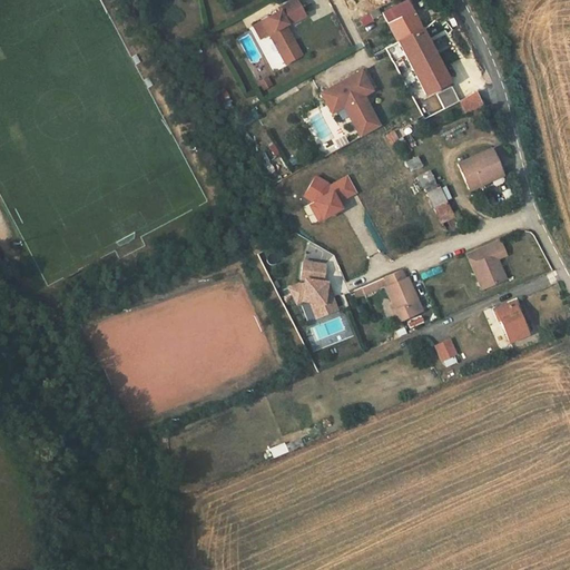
[(278,11),(266,18),(273,30),(268,33),(278,50),(294,41),(285,25),(291,21),(292,23),(304,16),(295,0),(292,0),(277,9),(278,11)]
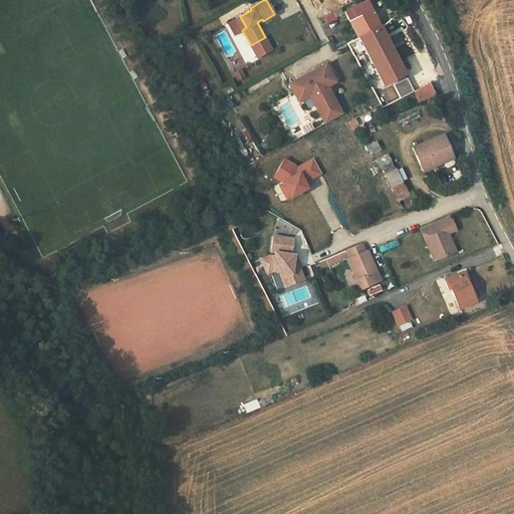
[(369,0),(366,0),(365,1),(370,10),(374,8),(369,0)]
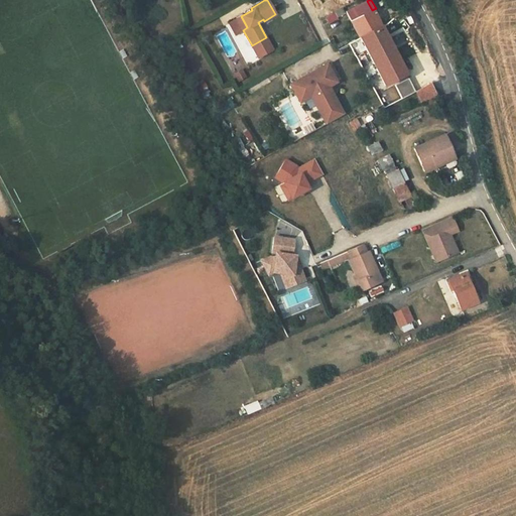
[(367,1),(346,12),(354,27),(360,38),(381,27),(372,10),(367,1)]
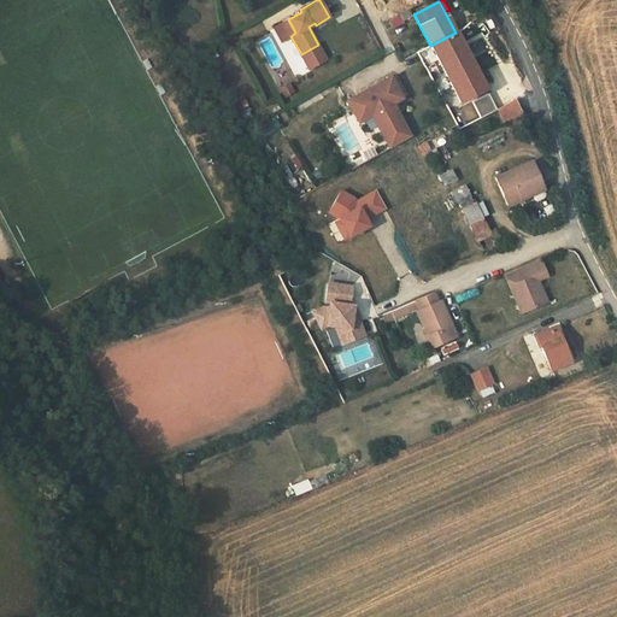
[(410,16),(407,10),(400,13),(403,19),(410,16)]
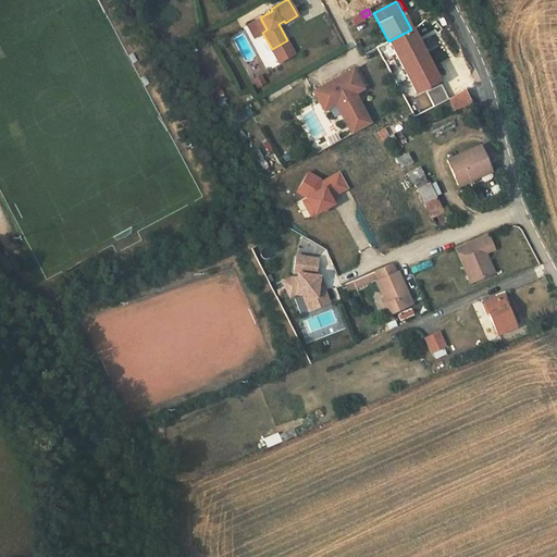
[(431,15),(423,20),(429,27),(435,23),(431,15)]
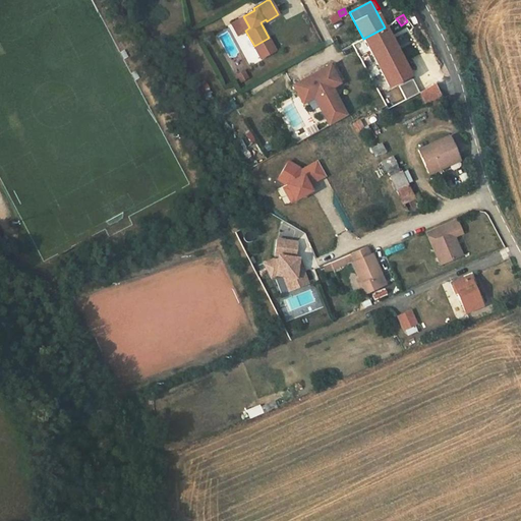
[(249,27),(243,16),(239,19),(232,23),(238,35),(245,31),(249,27)]
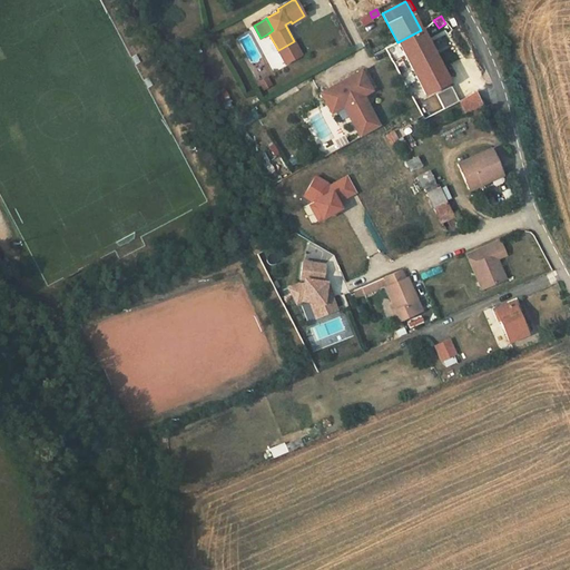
[(439,28),(438,29),(445,41),(448,39),(451,45),(457,41),(452,36),(454,35),(448,22),(445,23),(439,28)]
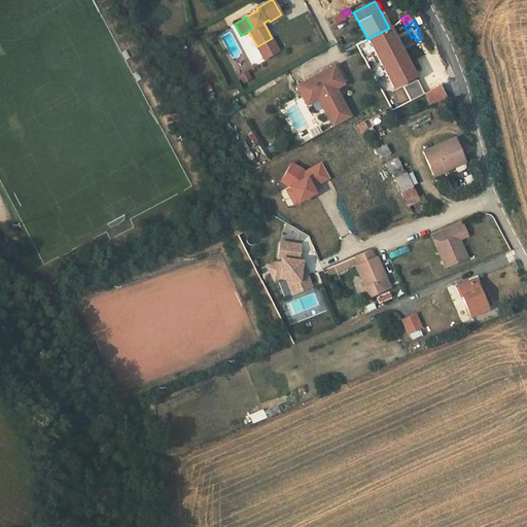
[(415,76),(389,28),(367,39),(370,43),(361,47),(364,51),(362,53),(370,67),(380,62),(393,88),(415,76)]
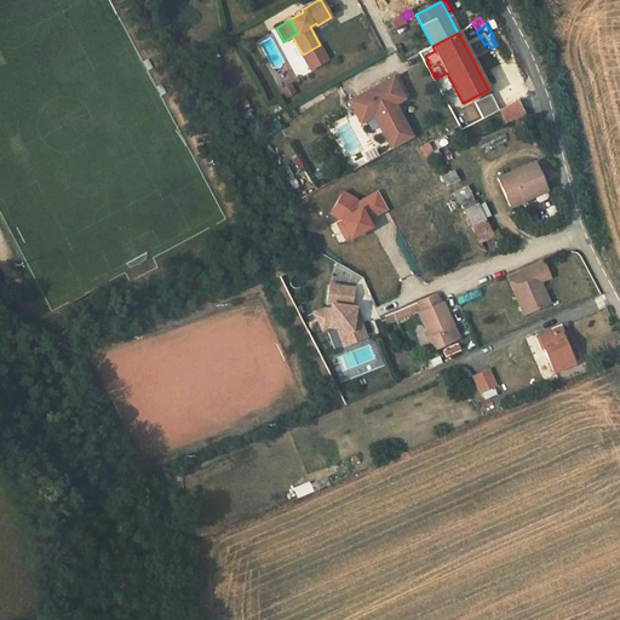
[(320,45),(303,55),(311,69),(328,59),(320,45)]
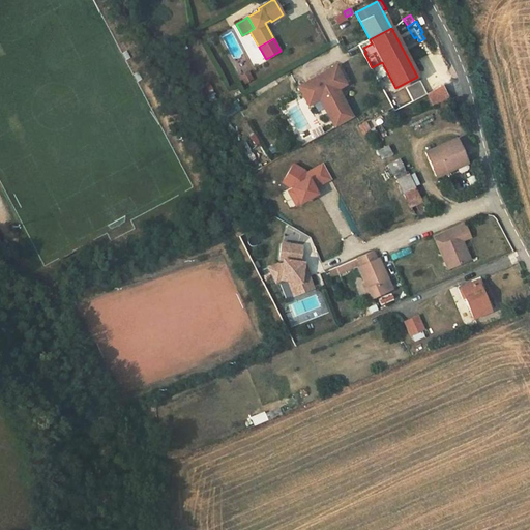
[(346,84),(335,66),(298,87),(307,105),(319,98),(322,97),(331,114),(328,115),(334,127),(353,117),(340,93),(337,94),(335,89),(346,84)]
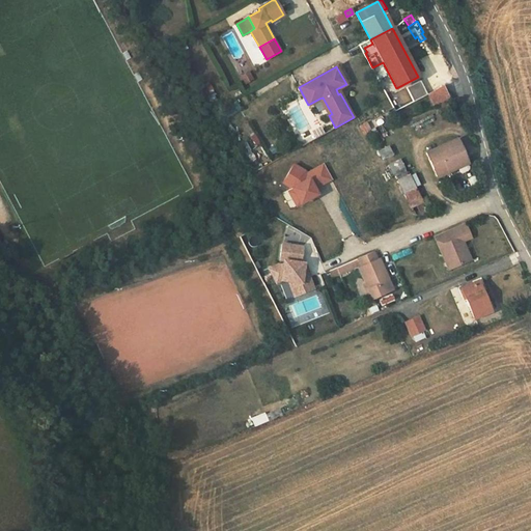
[(245,84),(253,79),(249,73),(242,77),(245,84)]
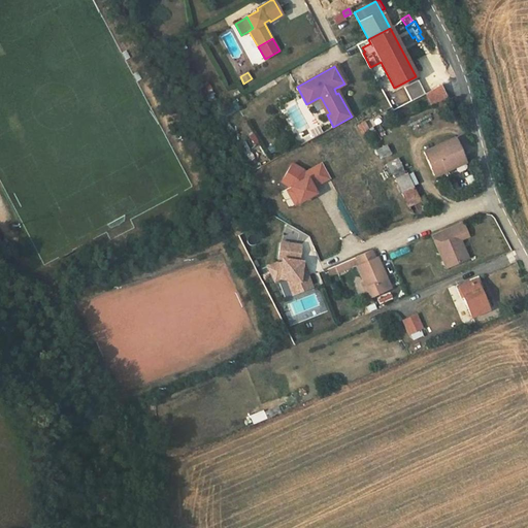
[(423,90),(416,76),(394,88),(401,101),(423,90)]
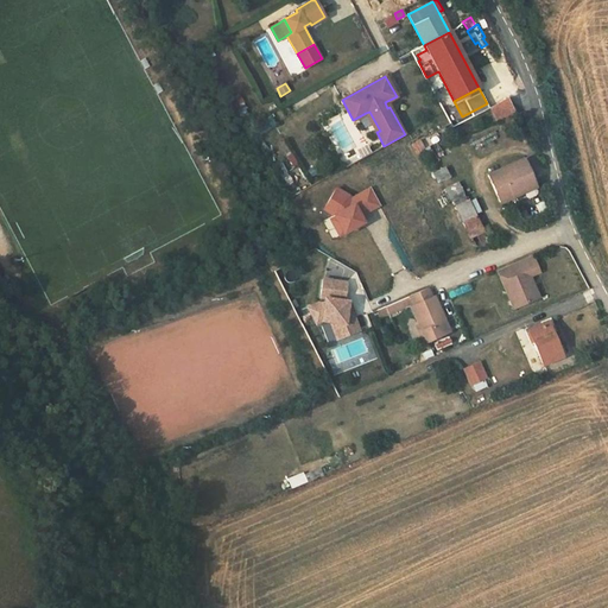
[(507,97),(491,108),(498,121),(514,111),(507,97)]
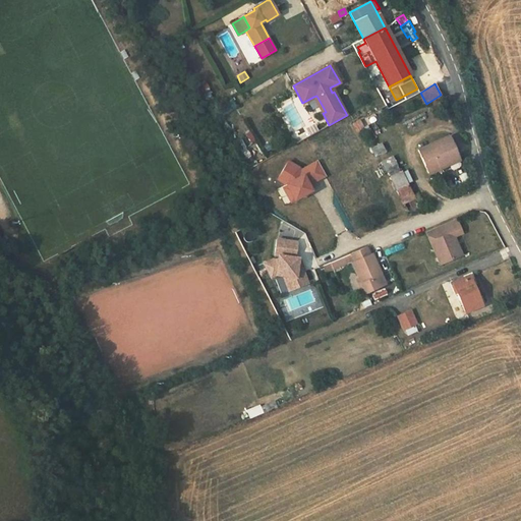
[(316,96),(313,97),(323,113),(326,112),(316,96)]
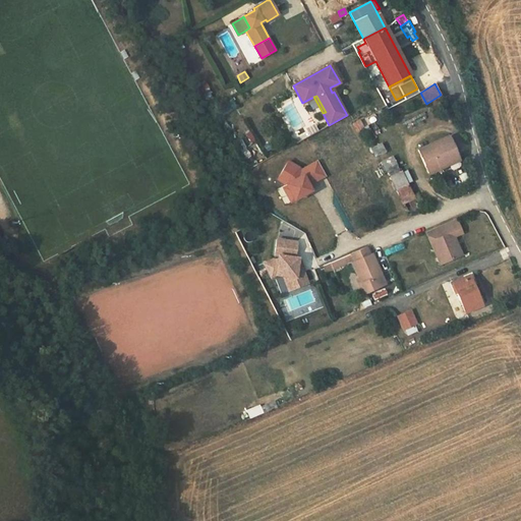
[(360,120),(353,123),(358,134),(366,130),(360,120)]
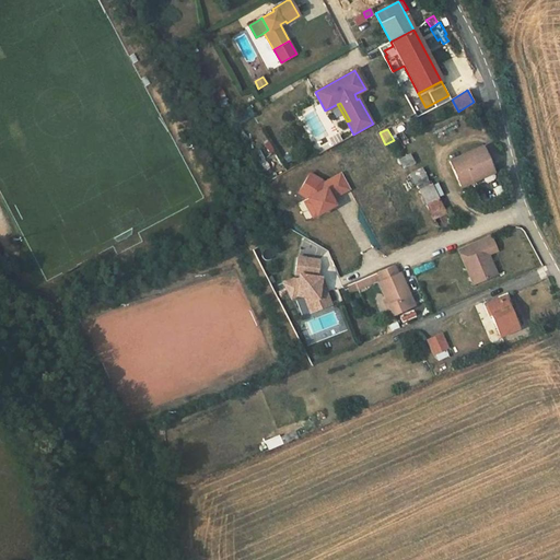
[(487,156),(482,147),(450,161),(461,186),(474,181),(493,172),(487,156)]
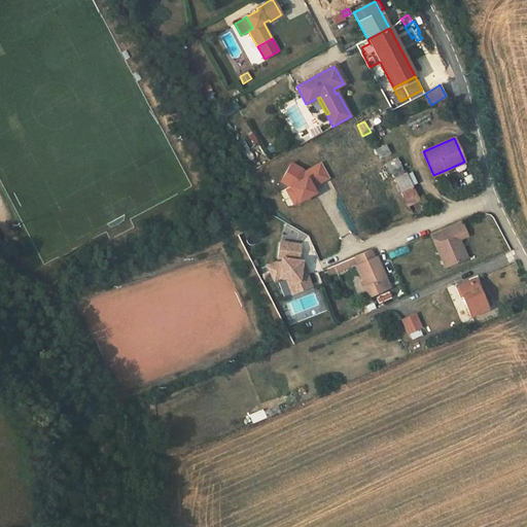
[(377,157),(389,154),(387,144),(375,147),(377,157)]
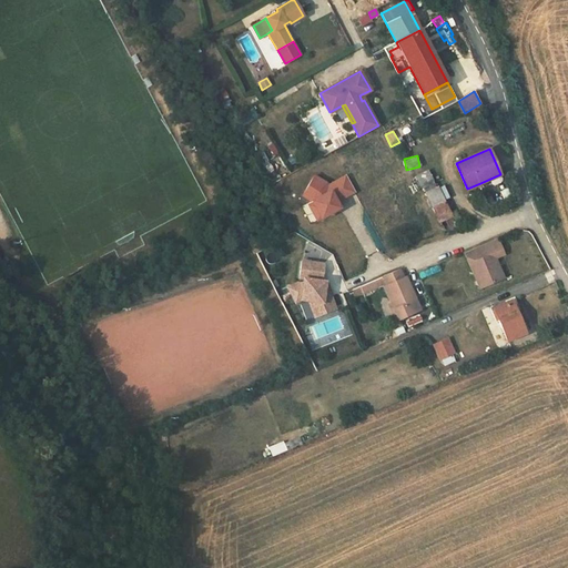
[(497,158),(494,159),(500,174),(480,183),(483,188),(506,178),(497,158)]
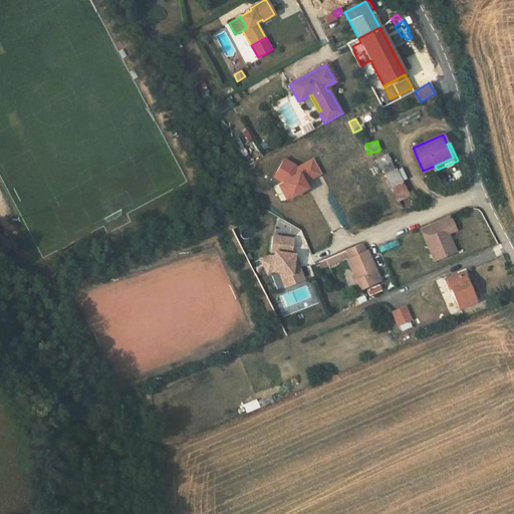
[(252,164),(243,149),(236,153),(245,167),(252,164)]
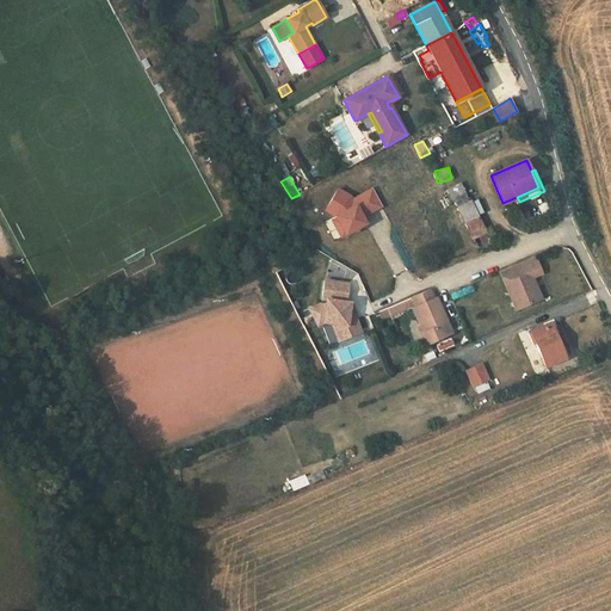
[(320,209),(327,215),(338,236),(360,224),(358,220),(374,211),(364,192),(349,201),(334,190),(320,209)]
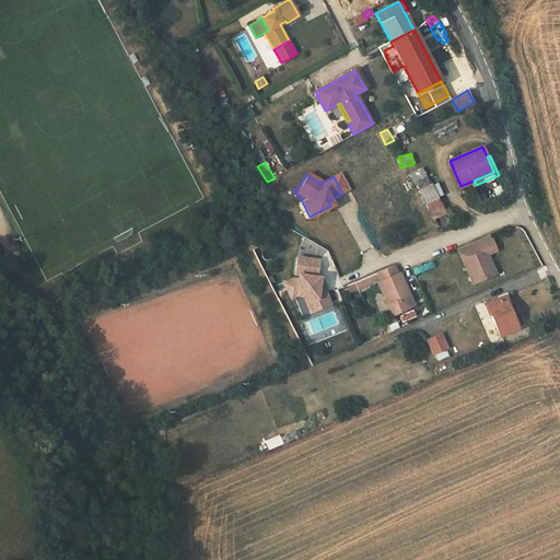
[(443,212),(430,186),(420,190),(433,217),(443,212)]
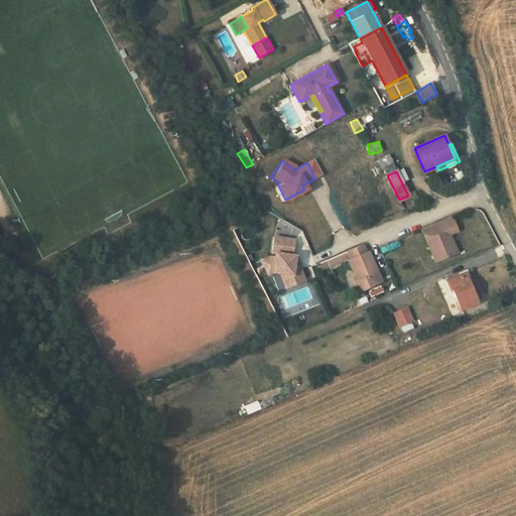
[(449,234),(458,231),(452,217),(421,230),(435,262),(456,253),(450,242),(453,241),(449,234)]
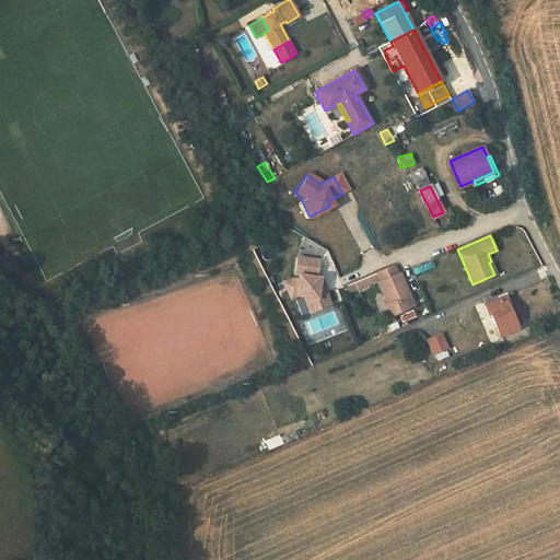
[(308,296),(314,310),(330,303),(322,282),(319,281),(321,277),(316,277),(318,259),(298,256),(294,273),(299,273),(298,279),(292,278),(283,283),(291,298),(296,294),(304,295),(308,296)]
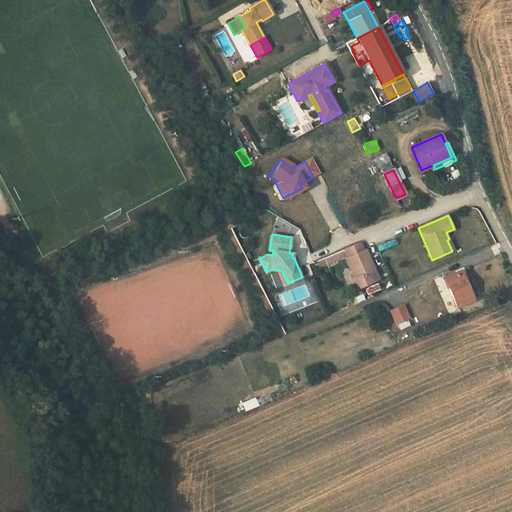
[(363,250),(360,242),(345,249),(348,256),(348,257),(346,259),(352,273),(359,287),(359,289),(379,280),(366,249),(363,250)]
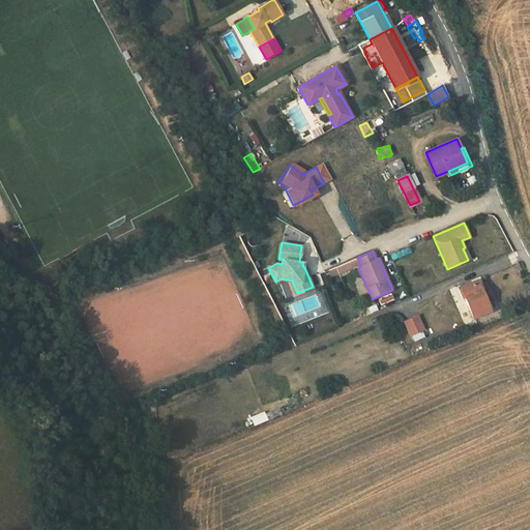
[(360,265),(357,258),(335,267),(339,274),(360,265)]
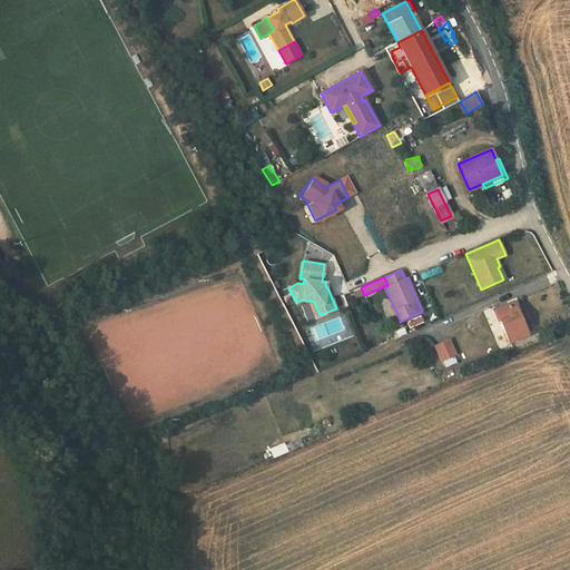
[(314,302),(310,301),(315,317),(320,315),(314,302)]
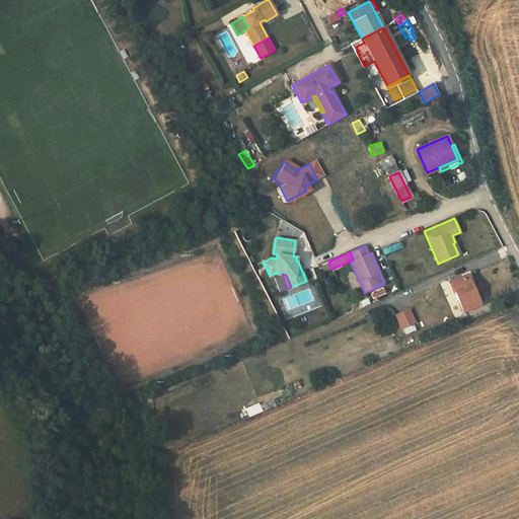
[(479,304),(466,275),(451,282),(463,310),(479,304)]
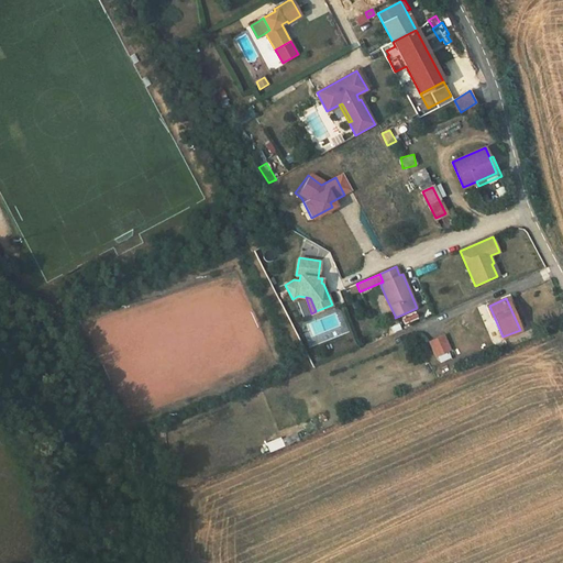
[(395,316),(387,300),(385,301),(392,317),(395,316)]
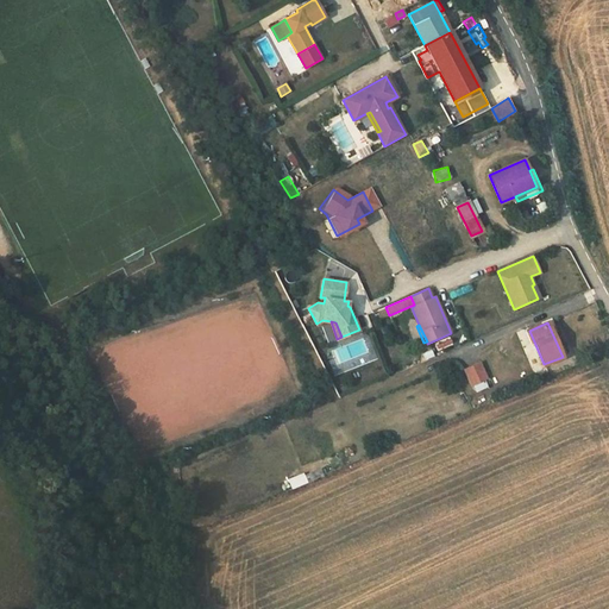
[(438,350),(452,344),(450,338),(434,344),(438,350)]
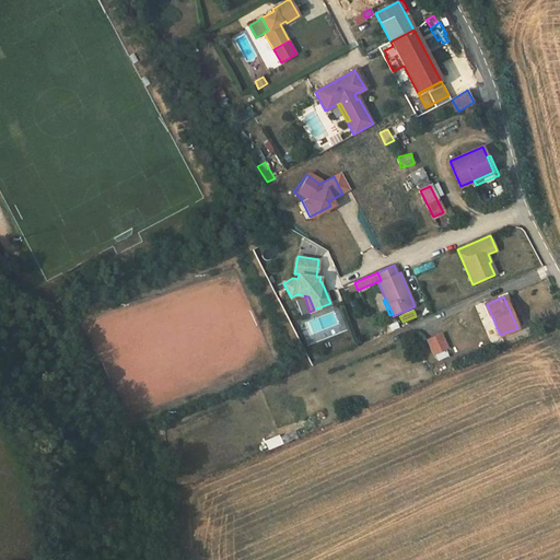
[(448,348),(442,333),(427,340),(434,354),(448,348)]
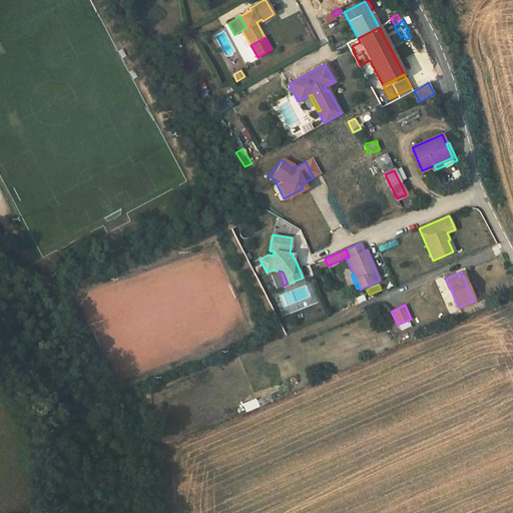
[(255,399),(241,403),(243,411),(258,408),(255,399)]
